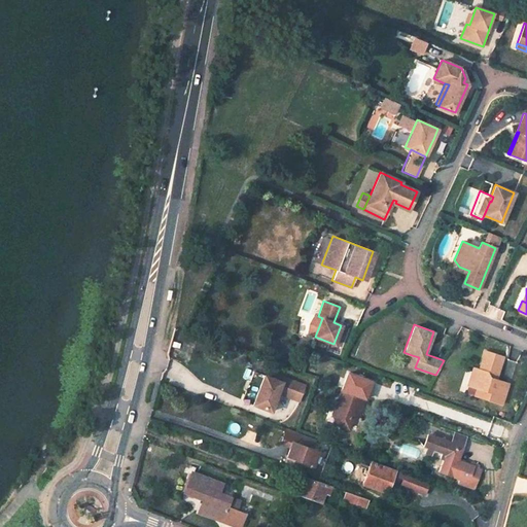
[(503,358),(486,352),(480,372),(473,370),(468,386),(485,392),(483,398),(502,405),(508,385),(493,380),(495,373),(499,374),(503,358)]
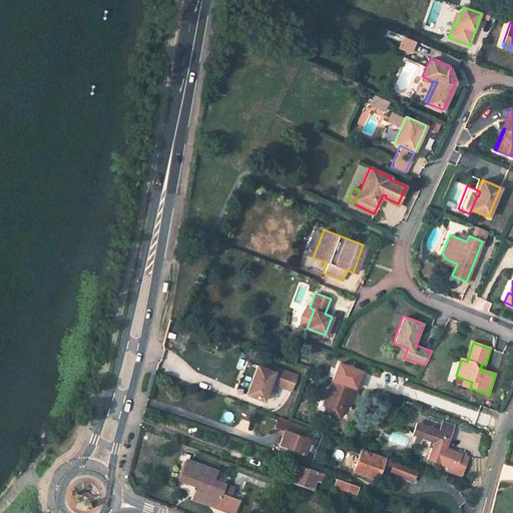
[(408,348),(401,346),(397,355),(404,358),(408,348)]
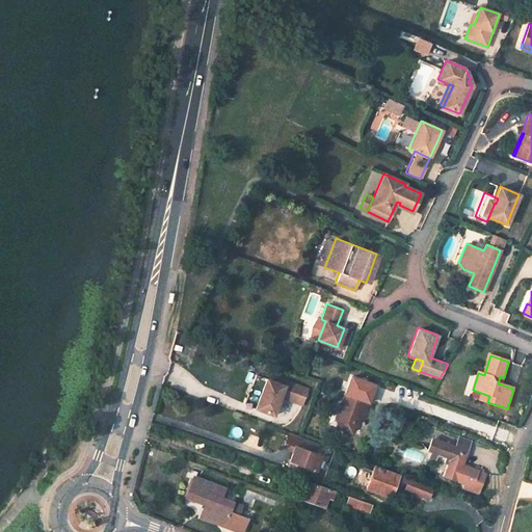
[(286,386),(267,378),(256,407),(274,415),(282,396),(296,401),(302,386),(287,380),(286,386)]
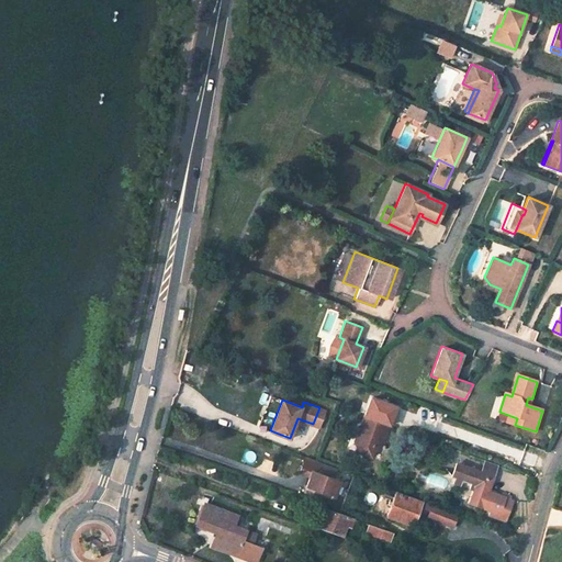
[(388,424),(362,415),(357,431),(361,434),(355,450),(370,457),(373,448),(375,449),(378,444),(375,442),(377,439),(382,441),(388,424)]
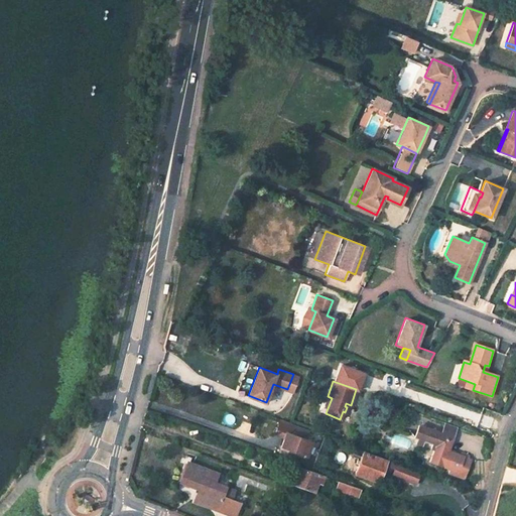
[(475,384),(467,381),(465,387),(473,390),(475,384)]
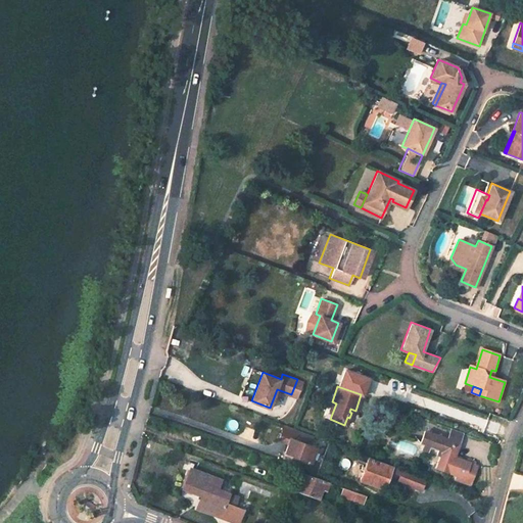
[(314,435),(284,424),(280,437),(289,440),(285,453),(311,462),(316,446),(310,444),(314,435)]
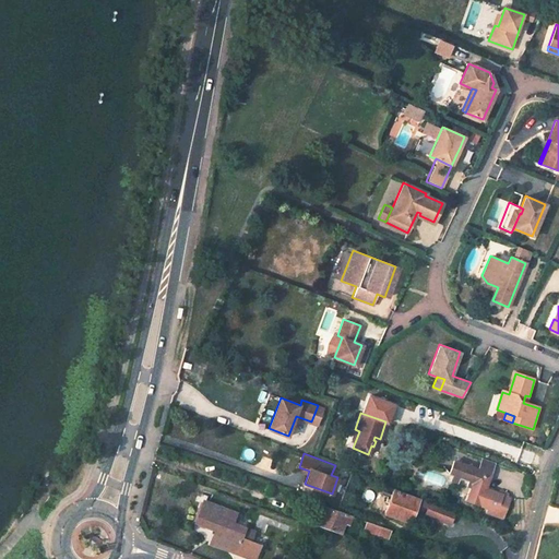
[(489,476),(495,462),(482,458),(477,470),(476,472),(489,476)]
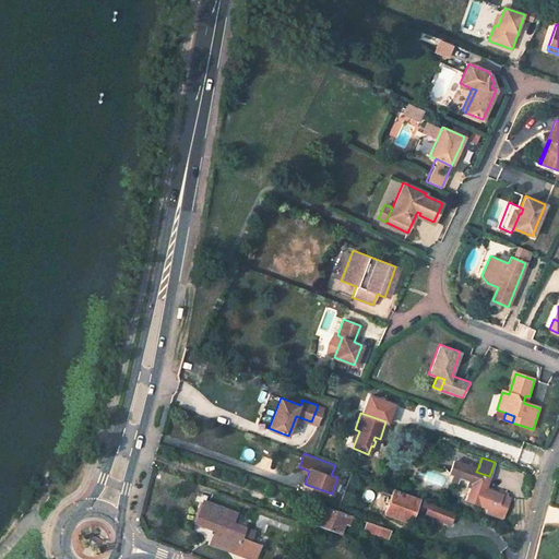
[(476,472),(477,470),(471,467),(470,464),(466,465),(453,462),(449,474),(452,475),(460,477),(468,480),(466,487),(471,488),(476,472)]
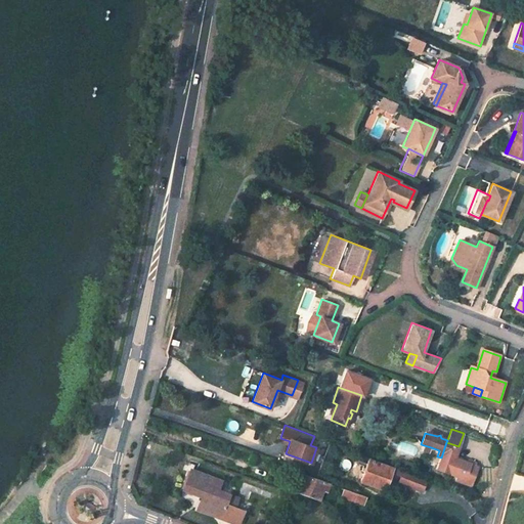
[(468,461),(468,464),(454,459),(459,446),(446,442),(441,457),(437,469),(465,479),(463,483),(472,485),(478,468),(475,467),(476,464),(468,461)]
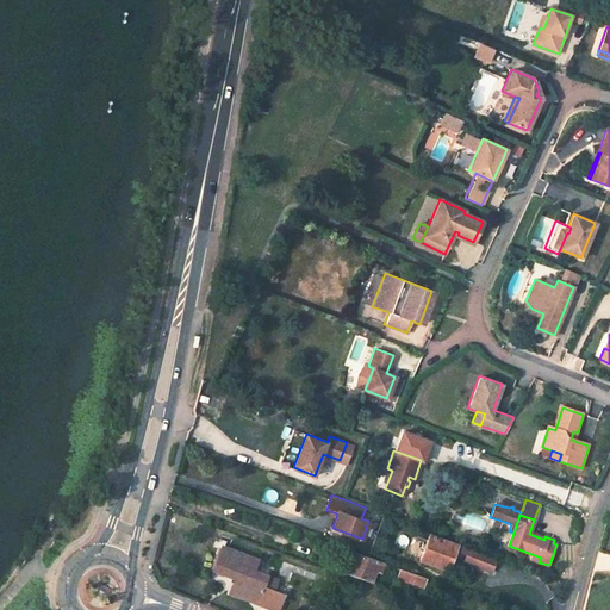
[(458,545),(429,534),(419,559),(448,570),(455,549),(458,545)]
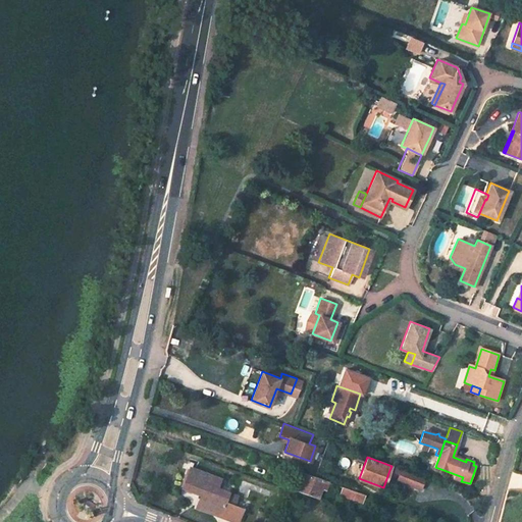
[(412,471),(393,464),(392,466),(389,470),(400,473),(398,478),(408,482),(412,471)]
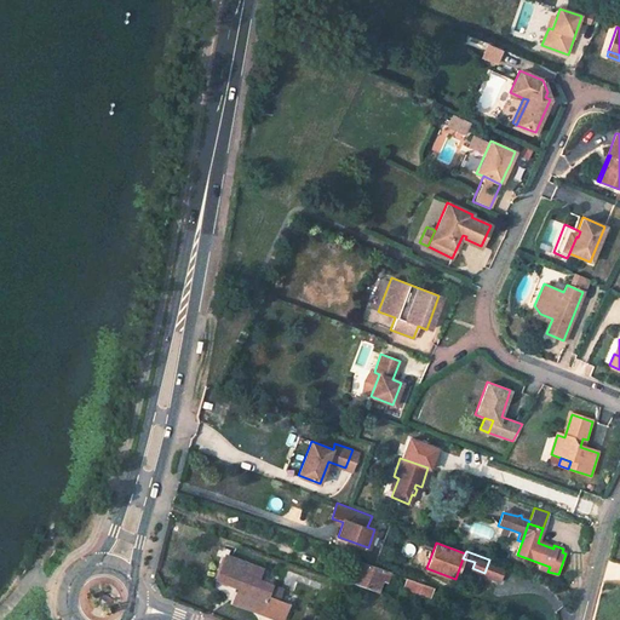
[(279,619),(282,619),(288,604),(277,601),(268,597),(273,585),(259,580),(263,569),(225,556),(217,580),(236,587),(244,590),(240,600),(260,607),(258,613),(279,619)]
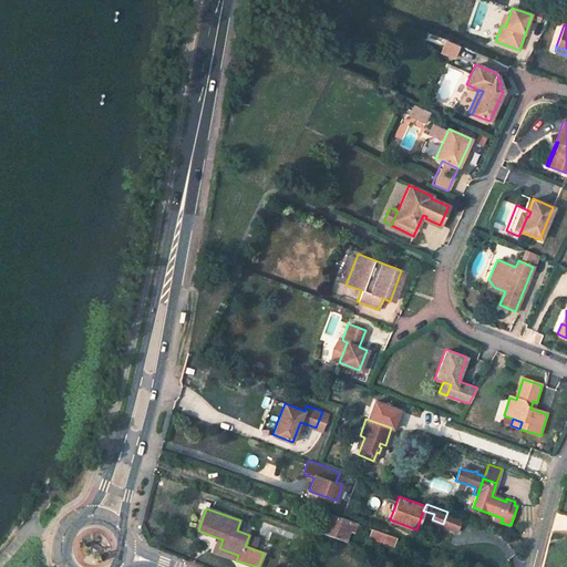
[(321,534),(328,513),(323,512),(317,532),(321,534)]
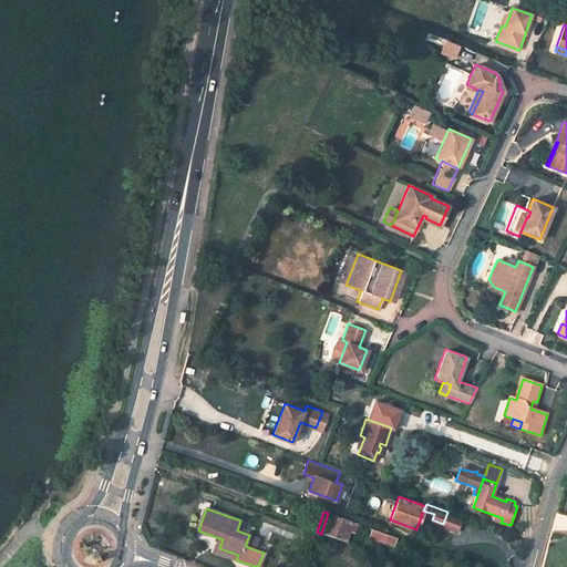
[(463,518),(447,512),(443,524),(459,529),(463,518)]
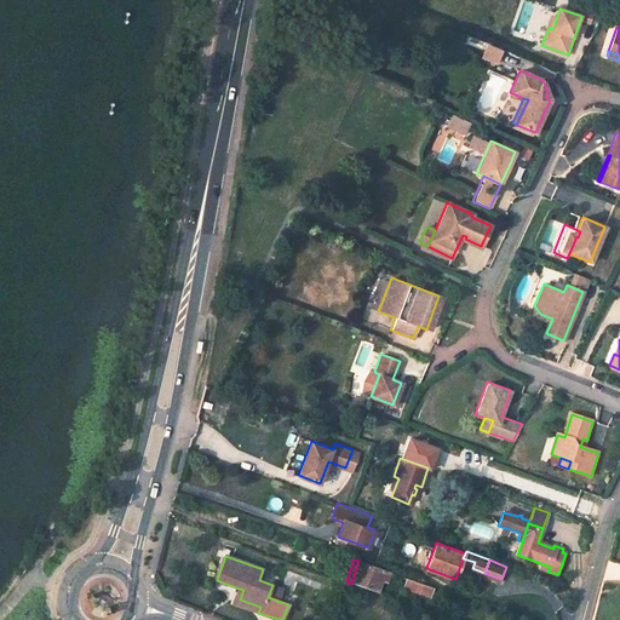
[(388,580),(390,572),(359,561),(351,584),(378,592),(383,579),(388,580)]
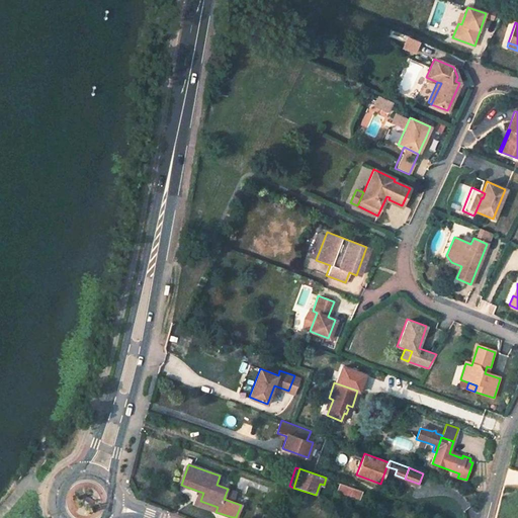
[(359,499),(362,491),(340,483),(337,492),(359,499)]
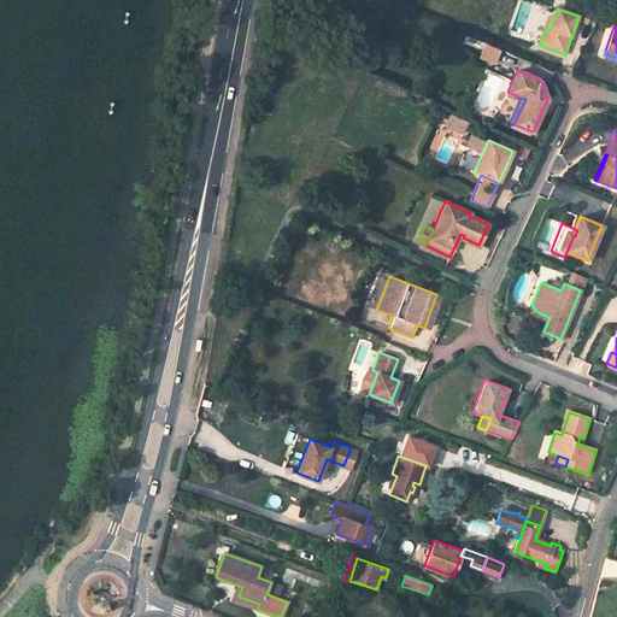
[(276,598),(281,586),(271,582),(266,594),(276,598)]
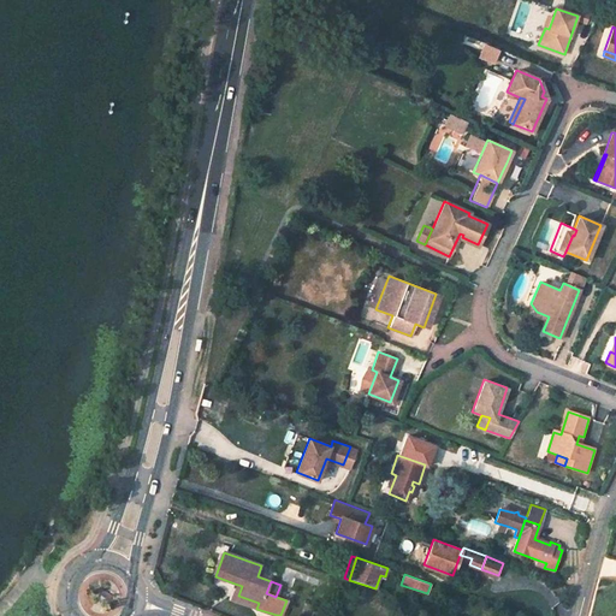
[(256,609),(259,603),(238,596),(242,586),(235,584),(230,599),(256,609)]
